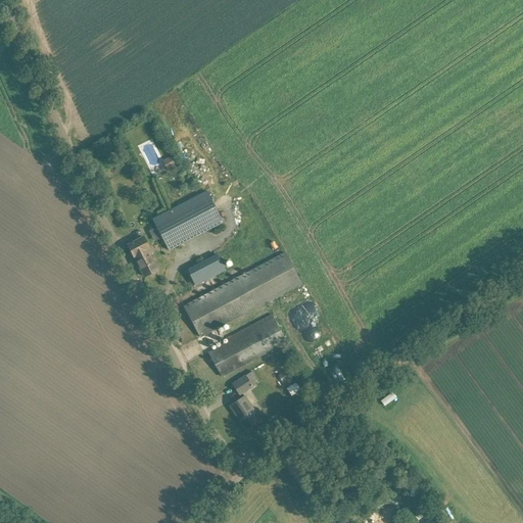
[(176,165),(172,156),(162,160),(168,171),(176,165)]
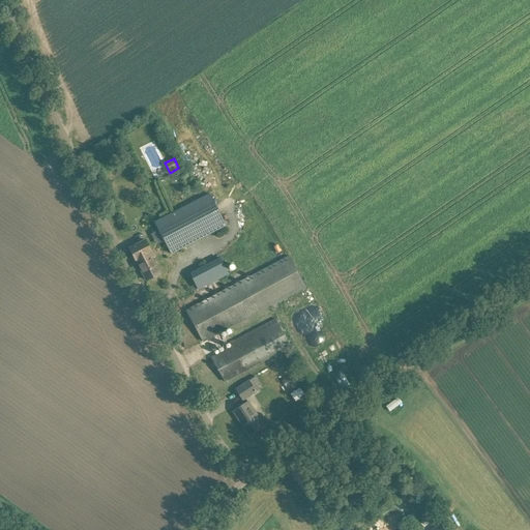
[(171,254),(180,248),(227,225),(210,194),(154,223),(171,254)]
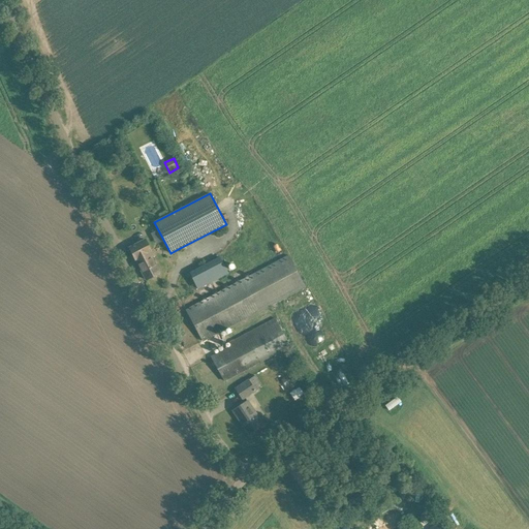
[(160,273),(150,253),(152,252),(146,240),(129,248),(146,280),(160,273)]
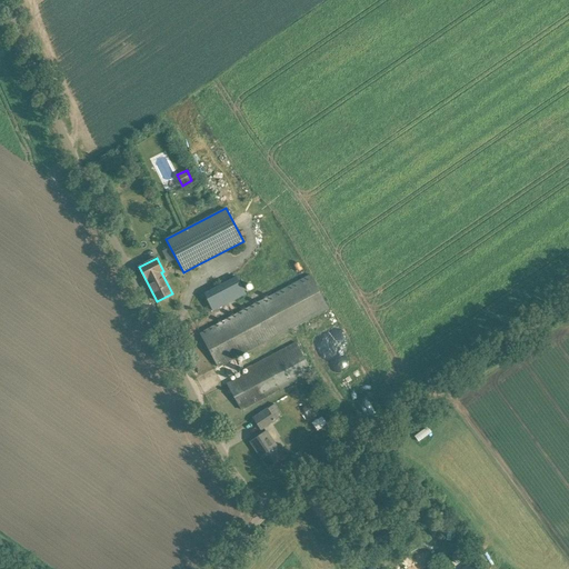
[(219,367),(279,335),(328,310),(310,275),(261,300),(200,333),(219,367)]
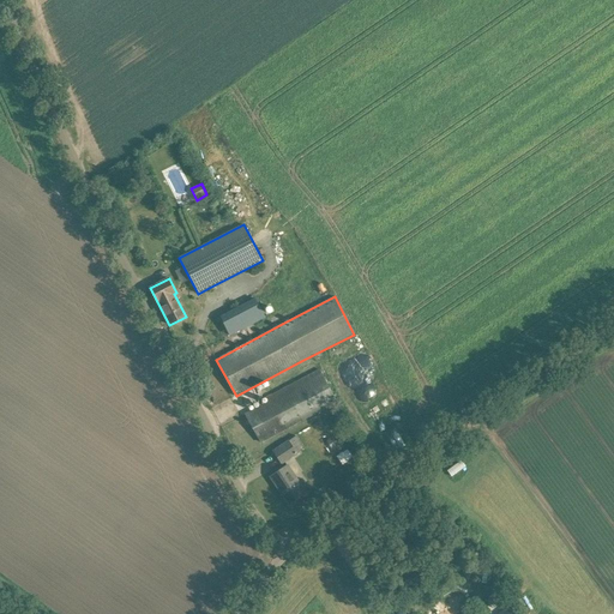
[(256,299),(221,317),(230,335),(265,317),(256,299)]
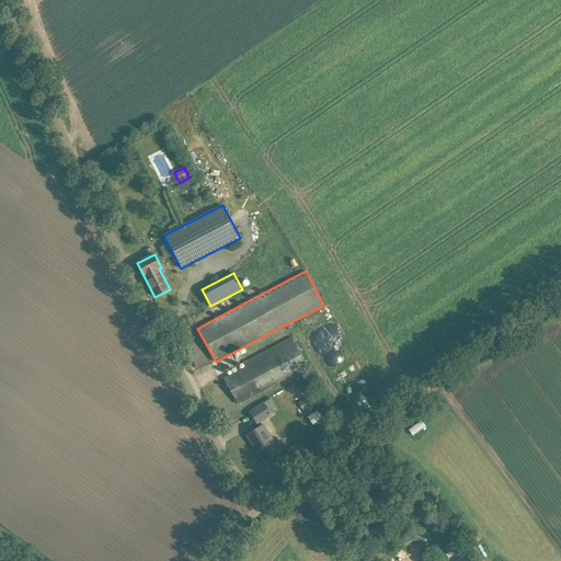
[(238,404),(248,399),(307,367),(290,338),(243,363),(245,367),(225,378),(238,404)]
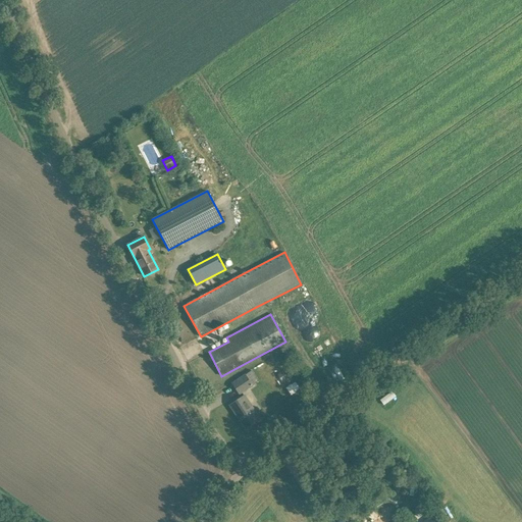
[(286,369),(277,374),(282,381),(291,376),(286,369)]
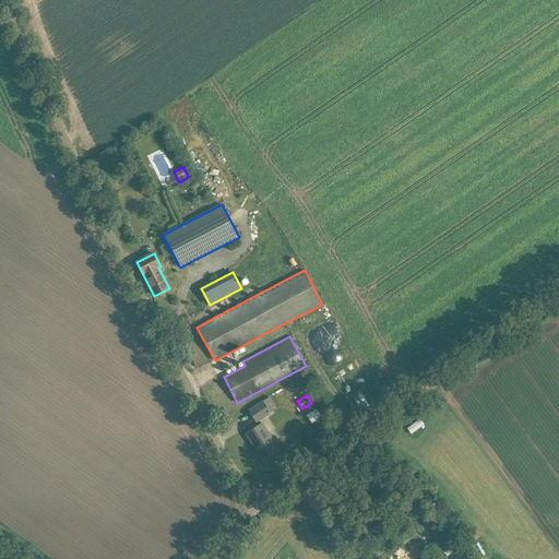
[(257,421),(270,413),(274,408),(269,401),(263,404),(262,402),(249,409),(257,421)]
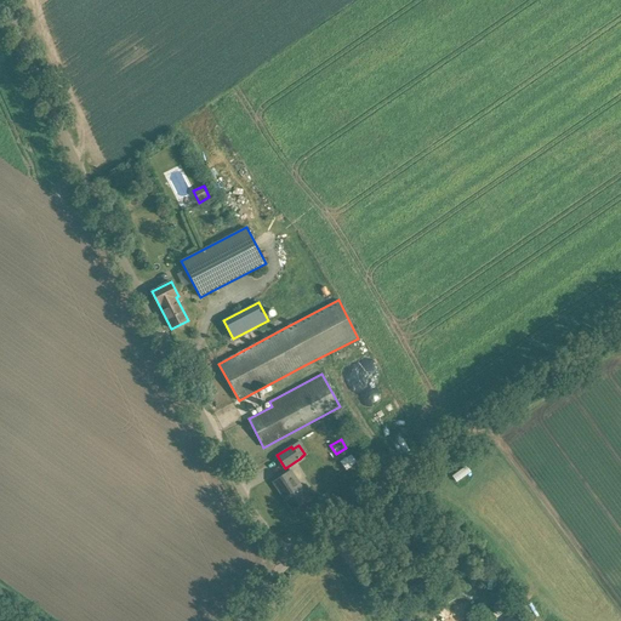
[(309,499),(291,471),(274,482),(292,511),(309,499)]
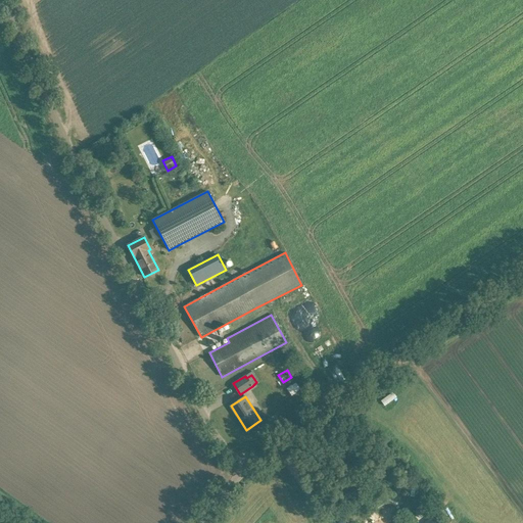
[(387,522),(396,516),(393,512),(406,503),(402,498),(406,495),(399,488),(388,497),(395,507),(391,509),(390,508),(379,517),(375,512),(368,518),(371,522),(387,522)]
